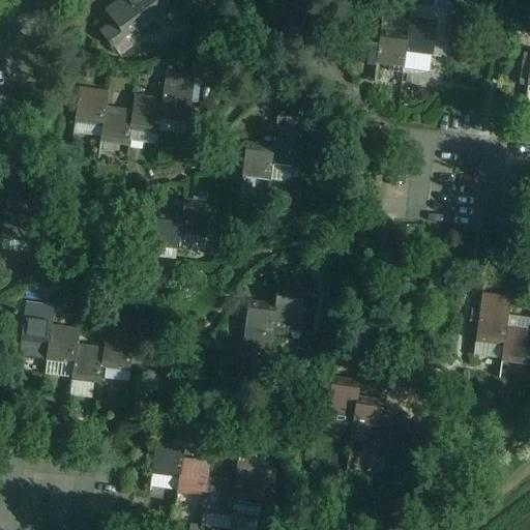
[(111,21),(97,31),(109,47),(122,36),(154,13),(154,15),(171,2),(169,0),(116,0),(102,10),(111,21)]
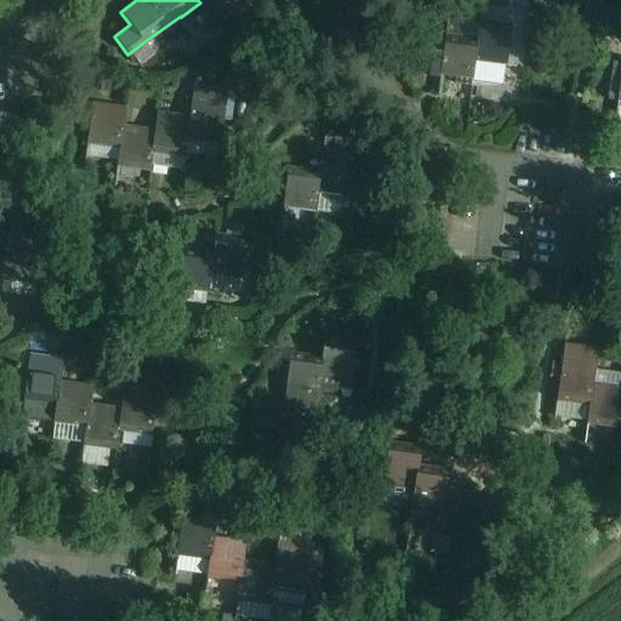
[(252,0),(198,0),(200,3),(217,27),(254,1),(252,0)]
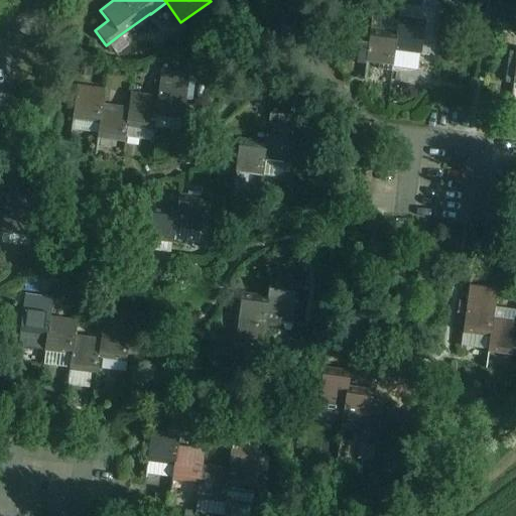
[(397,19),(393,51),(412,53),(419,54),(428,55),(429,42),(421,41),(422,39),(423,25),(428,25),(431,26),(433,9),(399,5),(398,16),(397,16),(397,19)]
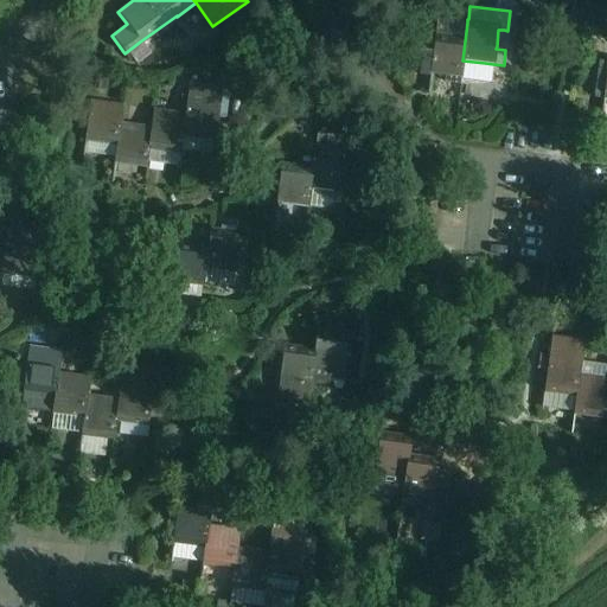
[(420,44),(415,78),(427,81),(428,72),(443,75),(460,76),(462,61),(467,23),(436,18),(432,45),(420,44)]
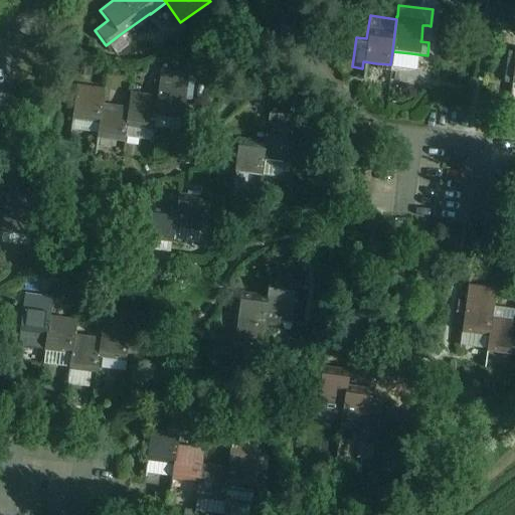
[(156,97),(154,116),(174,119),(181,120),(182,113),(188,114),(191,93),(185,92),(186,86),(159,81),(156,97)]
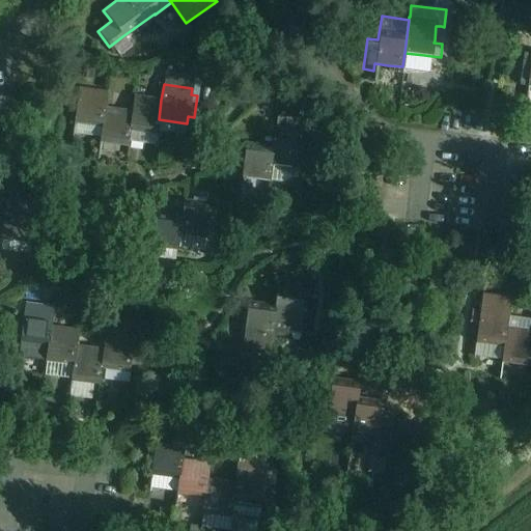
[(79,88),(74,122),(95,126),(102,126),(104,109),(106,91),(79,88)]
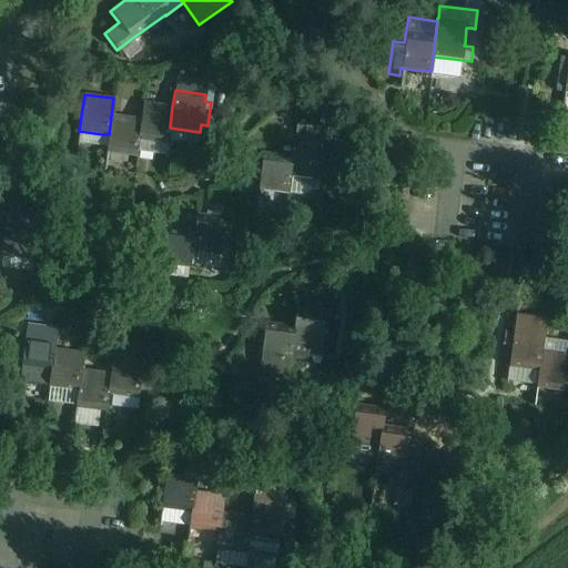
[(141,120),(138,140),(162,143),(168,144),(170,128),(172,107),(143,102),(141,120)]
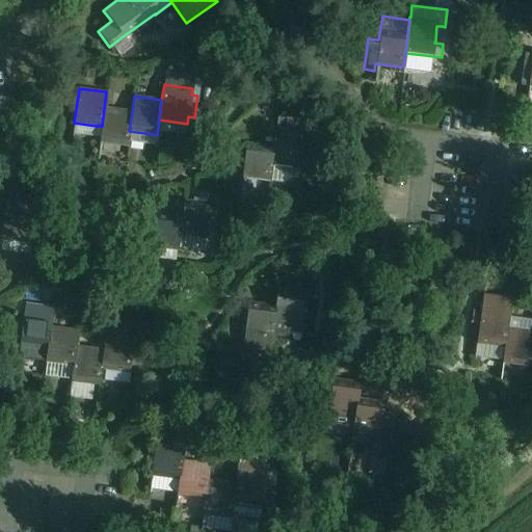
[(100,137),(100,142),(122,145),(122,148),(127,148),(129,131),(132,112),(104,109),(102,126),(100,137)]
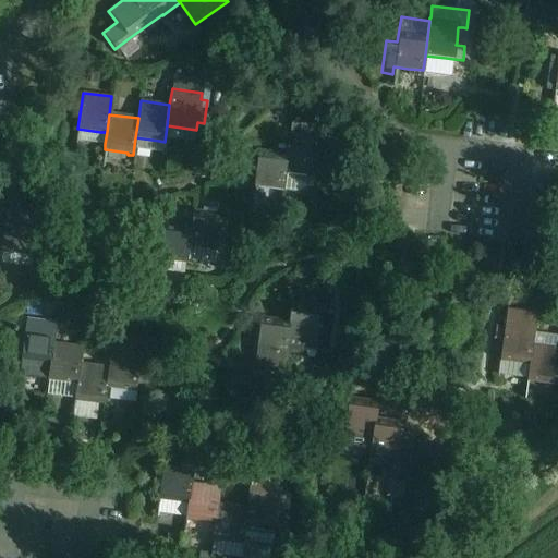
[(286,155),(281,191),(298,192),(300,177),(306,178),(312,179),(318,129),(290,125),(286,155)]
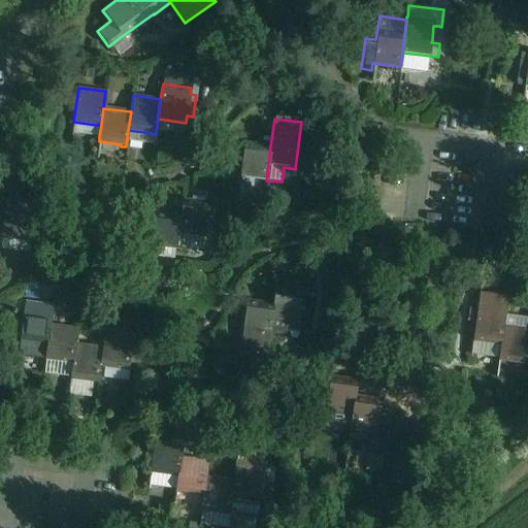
[(177,127),(176,140),(201,141),(201,127),(177,127)]
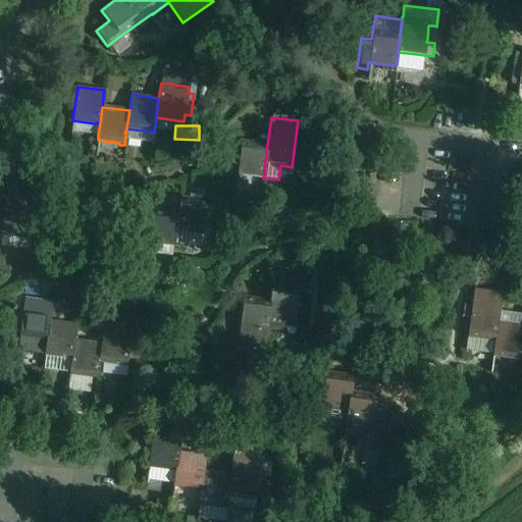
[(241,142),(238,175),(257,177),(263,178),(267,145),(241,142)]
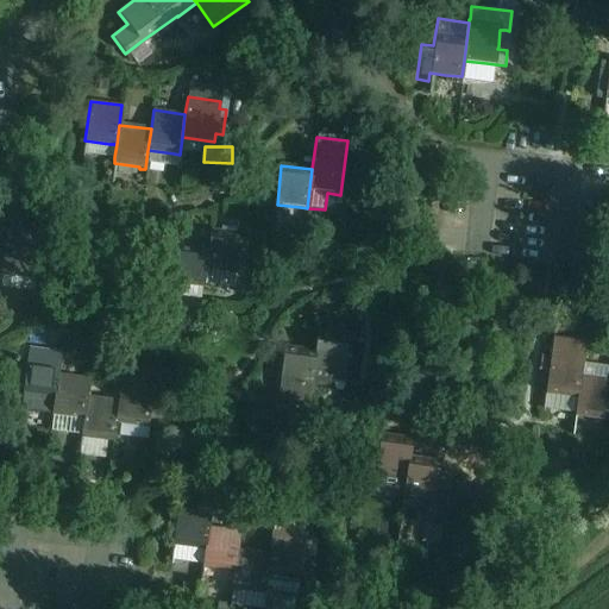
[(207,263),(206,270),(237,274),(238,268),(248,269),(251,239),(242,239),(242,233),(236,232),(221,231),(211,230),(208,249),(207,263)]
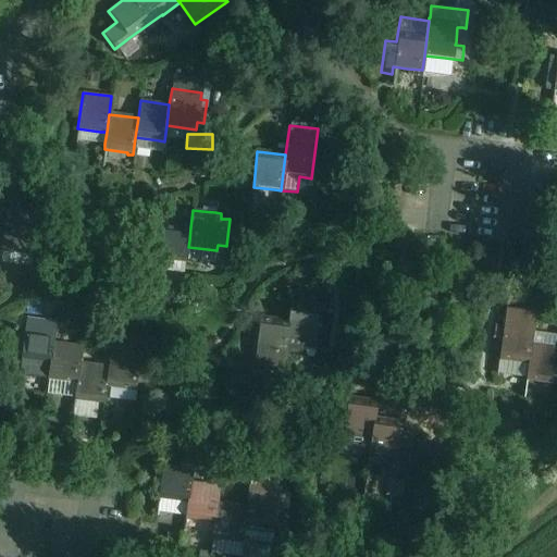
[(2,232),(0,251),(0,264),(10,265),(11,255),(29,257),(34,220),(35,214),(5,211),(4,217),(2,232)]
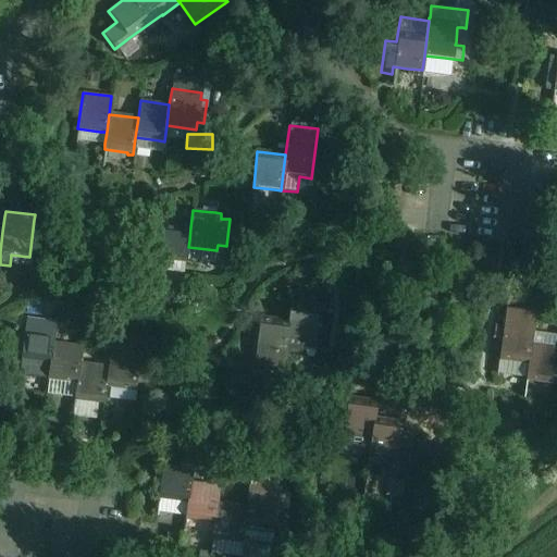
[(162,223),(158,252),(180,256),(180,262),(186,263),(188,247),(189,240),(190,227),(162,223)]
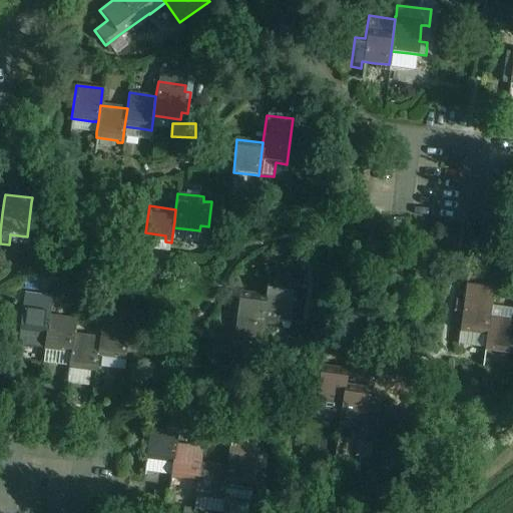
[(266,296),(263,315),(283,317),(290,318),(294,283),(268,280),(266,296)]
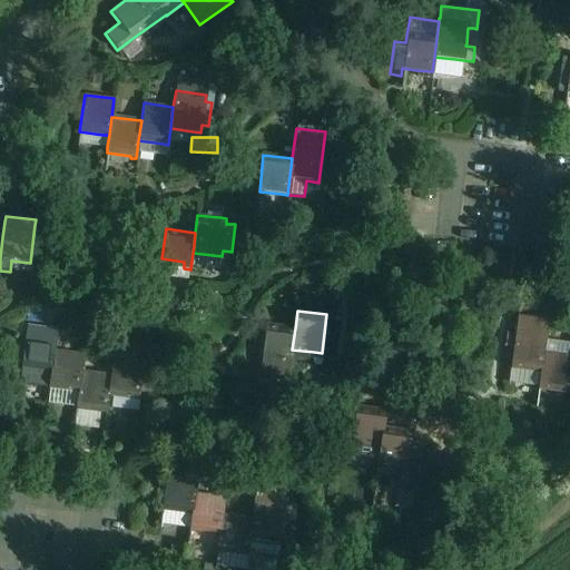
[(512,353),(510,366),(541,371),(543,352),(547,335),(549,318),(518,314),(516,333),(512,353)]
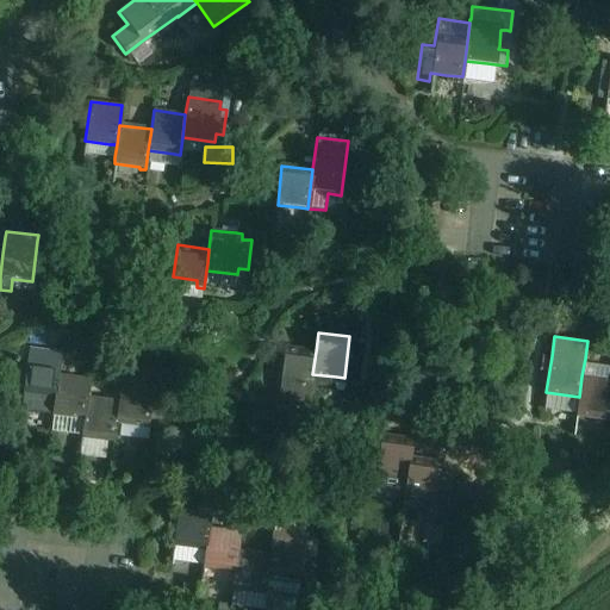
[(284,347),(279,385),(304,387),(311,388),(312,374),(316,352),(284,347)]
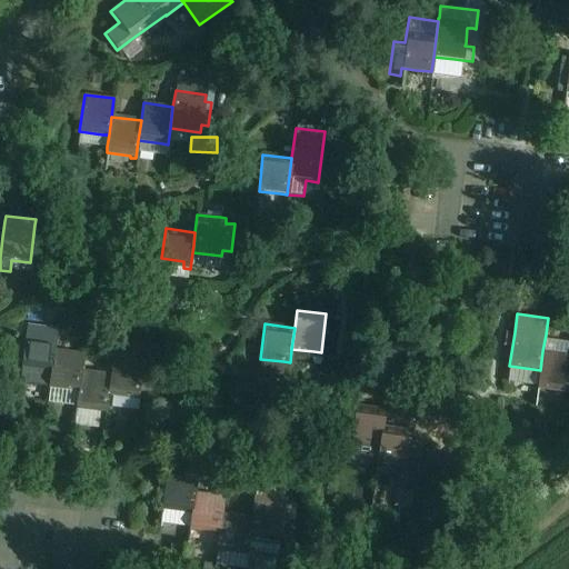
[(27,330),(20,376),(50,380),(55,351),(57,335),(27,330)]
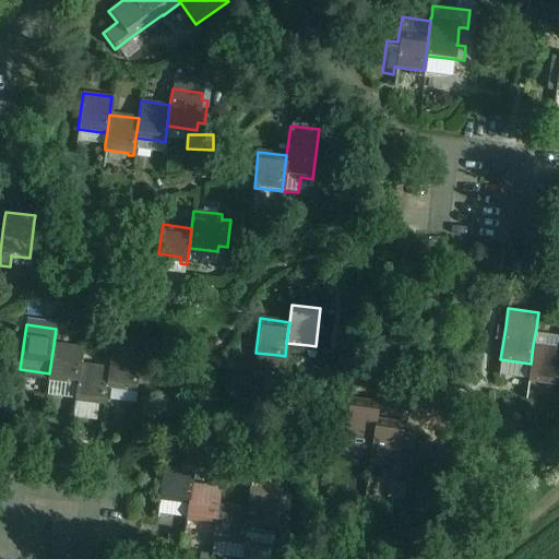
[(502,346),(506,326),(496,325),(494,345),(502,346)]
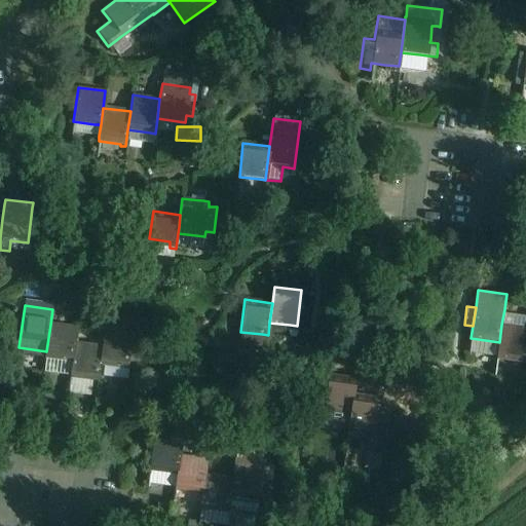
[(46,351),(45,357),(73,360),(75,343),(77,328),(50,325),(46,351)]
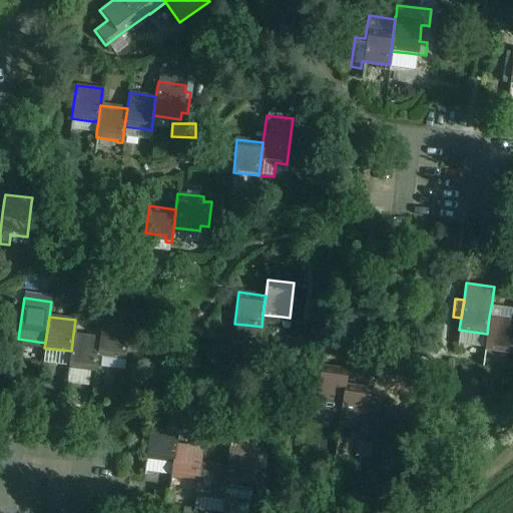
[(486,344),(485,351),(506,353),(511,354),(512,340),(512,334),(512,320),(489,317),(487,334),(486,344)]
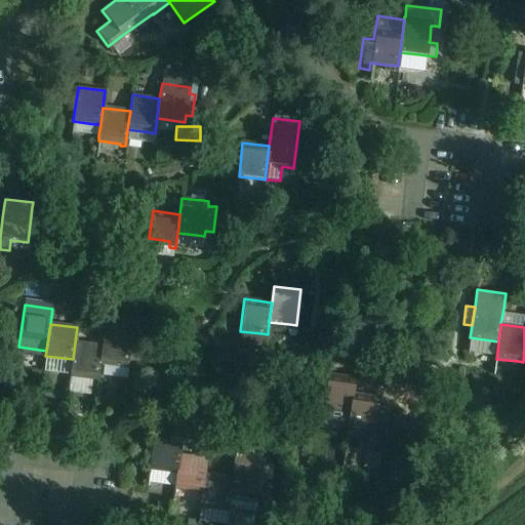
[(103,347),(99,366),(128,369),(132,334),(133,329),(116,327),(116,332),(105,331),(103,347)]
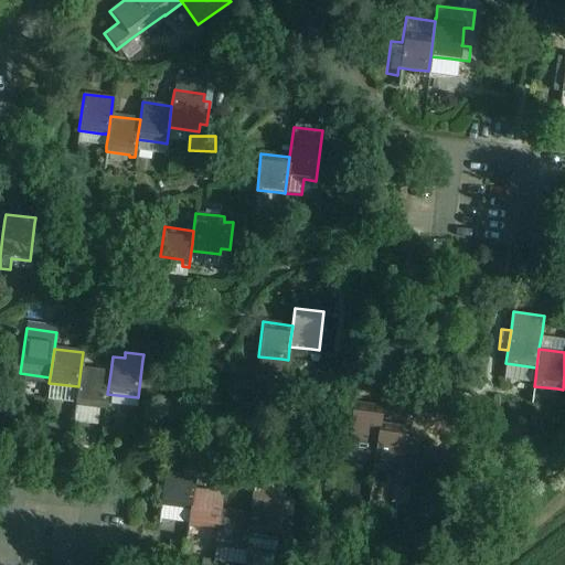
[(77,402),(76,406),(92,408),(105,411),(107,394),(110,373),(81,369),(78,386),(77,402)]
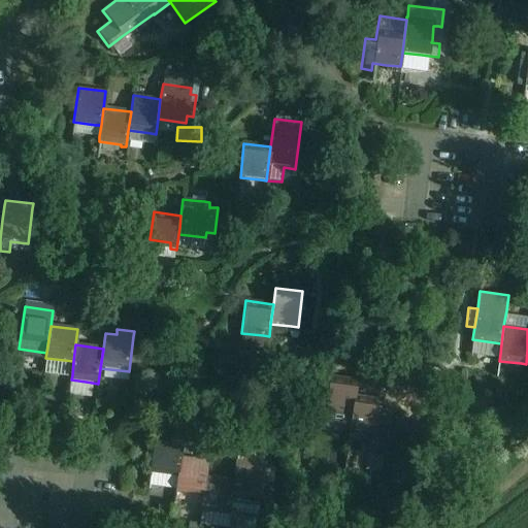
[(330,376),(325,408),(353,413),(355,396),(357,380),(330,376)]
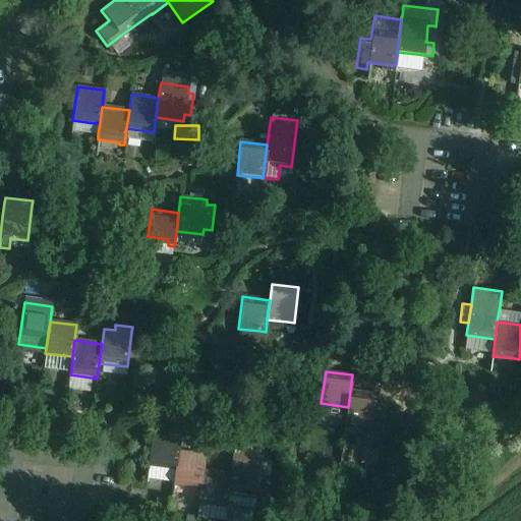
[(346,418),(345,422),(364,425),(371,426),(375,394),(350,391),(348,407),(347,413),(346,418)]
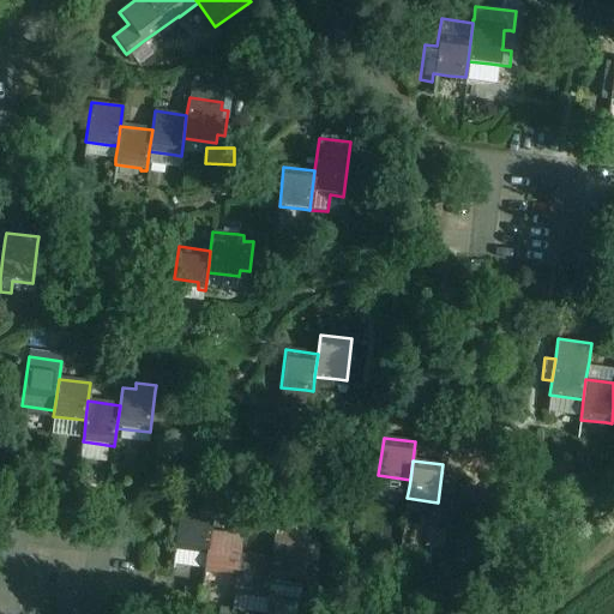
[(367,474),(363,504),(374,505),(375,492),(378,475),(367,474)]
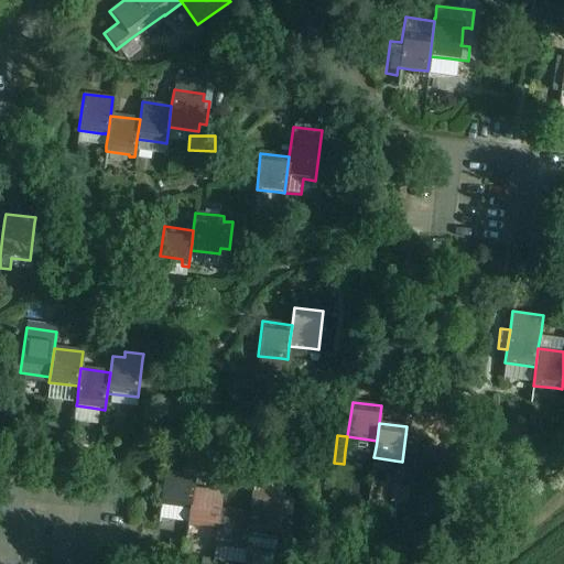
[(162,498),(161,503),(184,507),(191,507),(193,489),(195,472),(165,468),(162,498)]
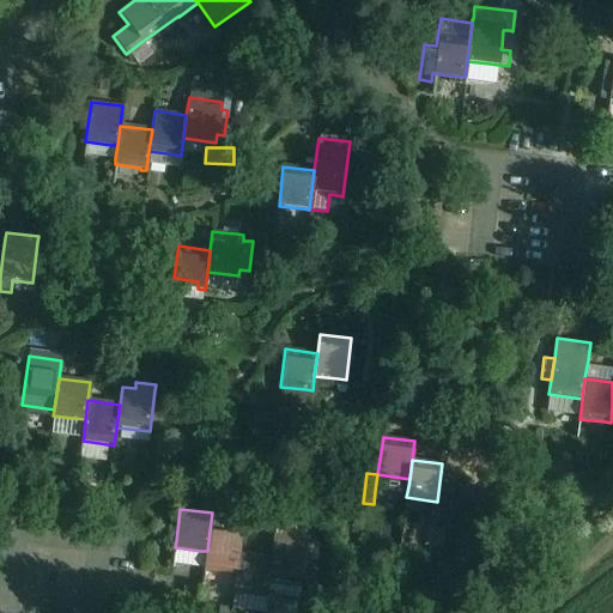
[(207,551),(205,570),(236,575),(240,553),(242,536),(210,532),(207,551)]
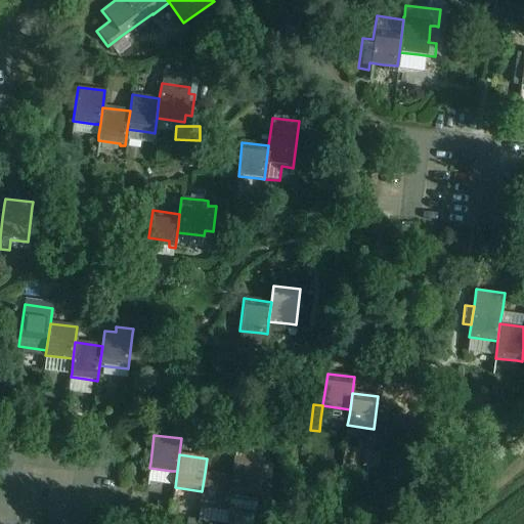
[(231,477),(228,503),(256,507),(257,499),(263,465),(233,462),(231,477)]
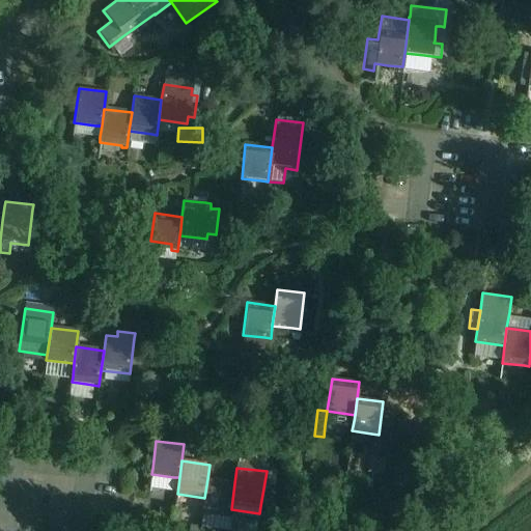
[(204,498),(202,514),(230,518),(231,509),(234,483),(207,479),(204,498)]
